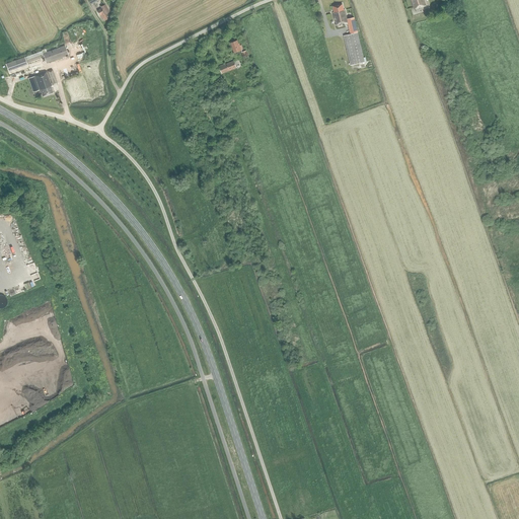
[(426,5),(424,0),(411,0),(414,9),(426,5)]
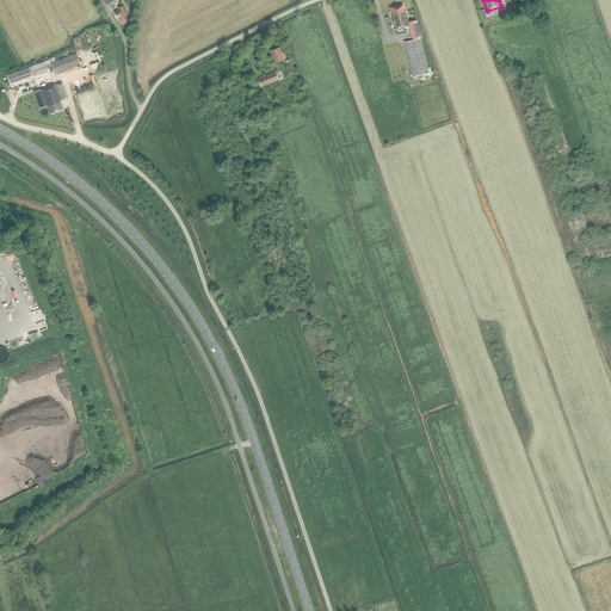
[(129,14),(123,5),(118,8),(119,10),(115,12),(115,13),(115,14),(115,16),(116,17),(117,17),(121,23),(122,22),(123,24),(128,22),(124,16),(129,14)]
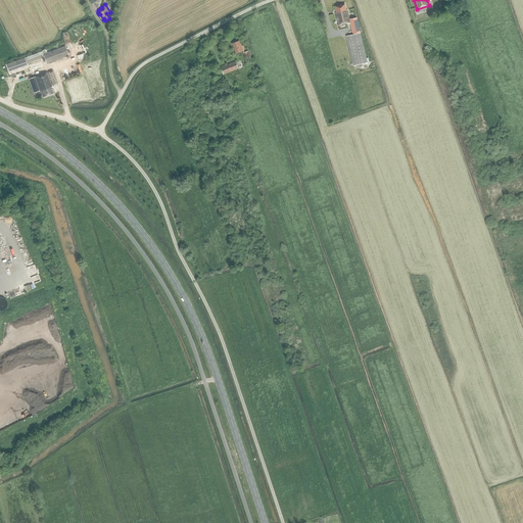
[(336,11),(335,11),(336,13),(335,13),(335,16),(336,16),(338,27),(339,27),(339,26),(345,24),(349,22),(351,27),(359,26),(357,17),(349,19),(347,10),(346,10),(344,4),(335,6),(336,11)]
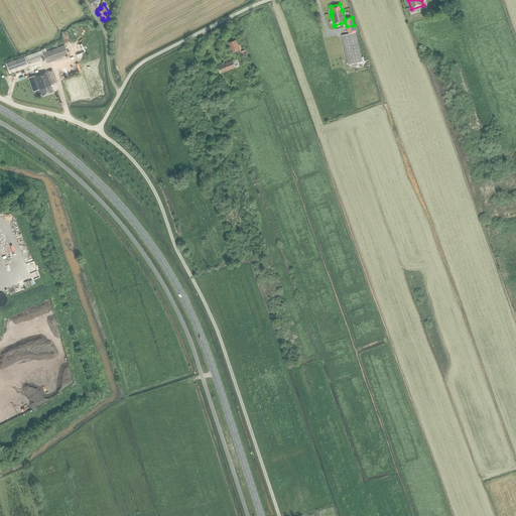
[(342,35),(349,66),(362,62),(355,32),(348,34),(342,35)]
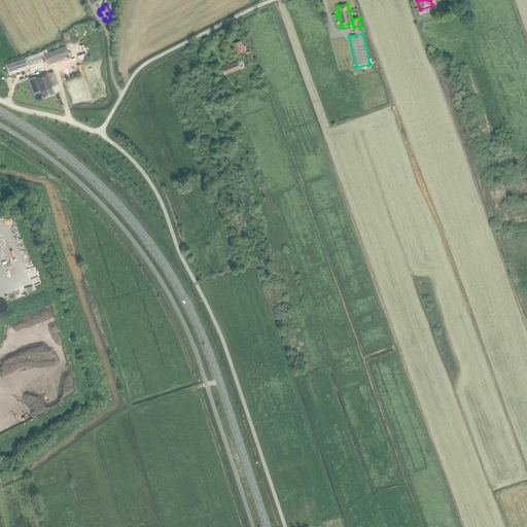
[(238,54),(244,50),(245,50),(245,53),(247,51),(245,45),(244,46),(243,44),(242,44),(241,41),(234,43),(238,54)]
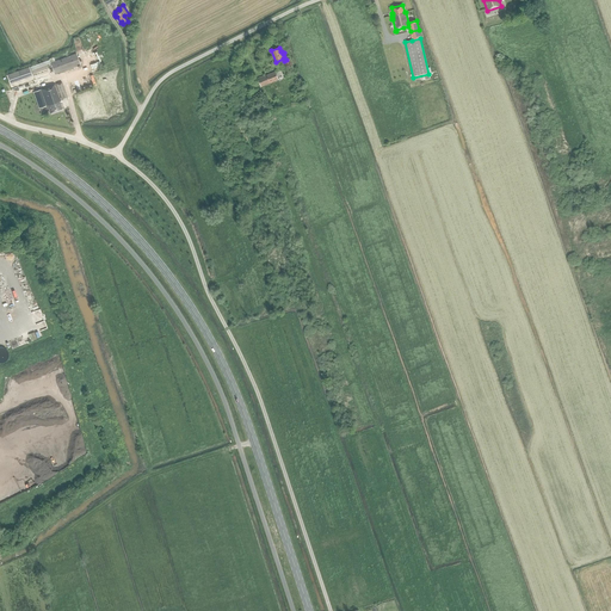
[(32,74),(51,68),(54,74),(80,65),(76,54),(55,61),(54,59),(49,60),(30,67),(32,74)]
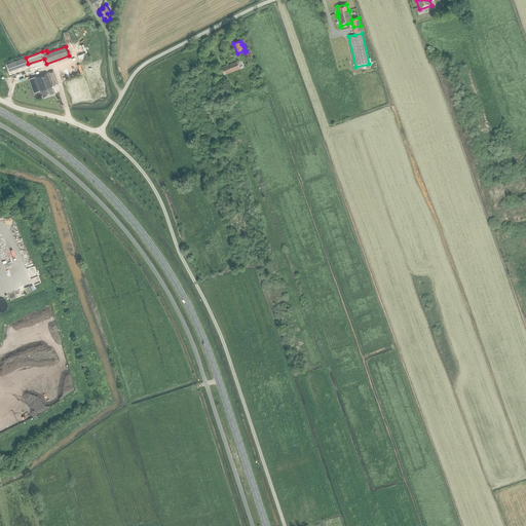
[(25,59),(5,66),(7,73),(7,74),(8,74),(28,67),(25,59)]
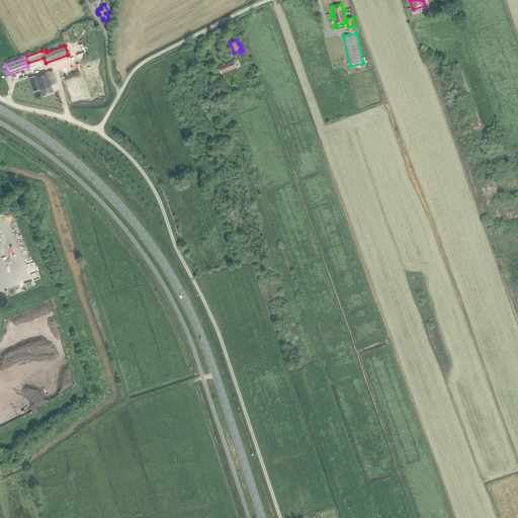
[(224,64),(219,67),(222,74),(236,68),(234,61),(224,65),(224,64)]
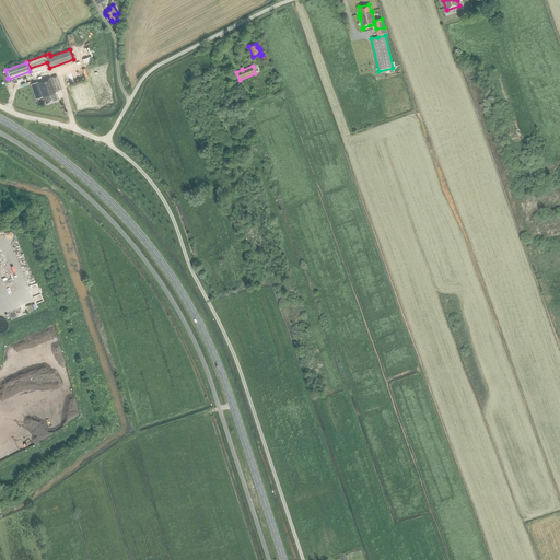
[(43,96),(46,104),(57,101),(56,96),(54,93),(61,91),(56,76),(51,78),(54,84),(53,84),(50,78),(31,84),(35,100),(43,96)]
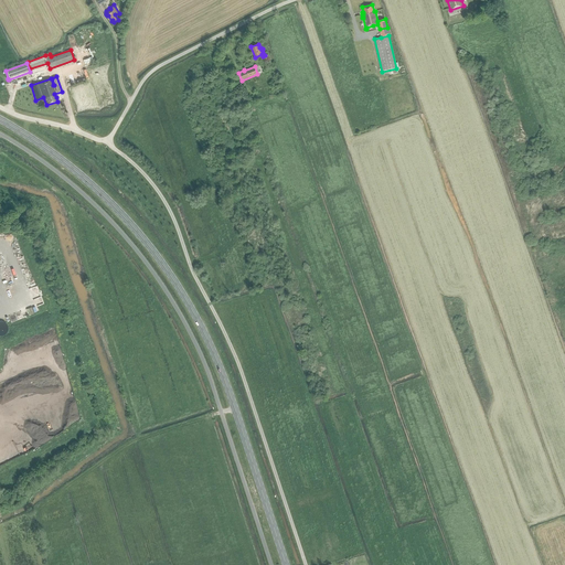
[(36,306),(28,309),(30,315),(39,311),(36,306)]
